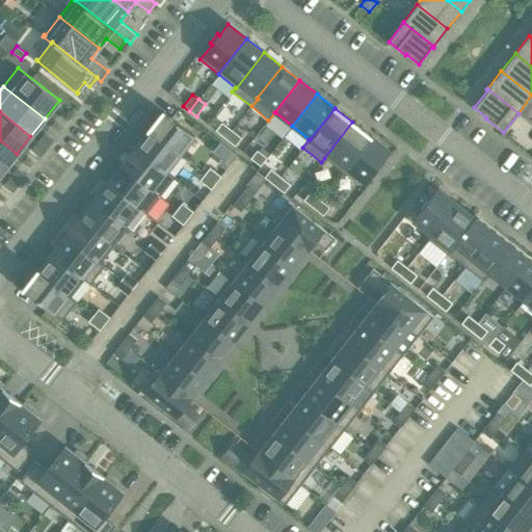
[(162,111),(148,129),(180,155),(194,136),(162,111)]
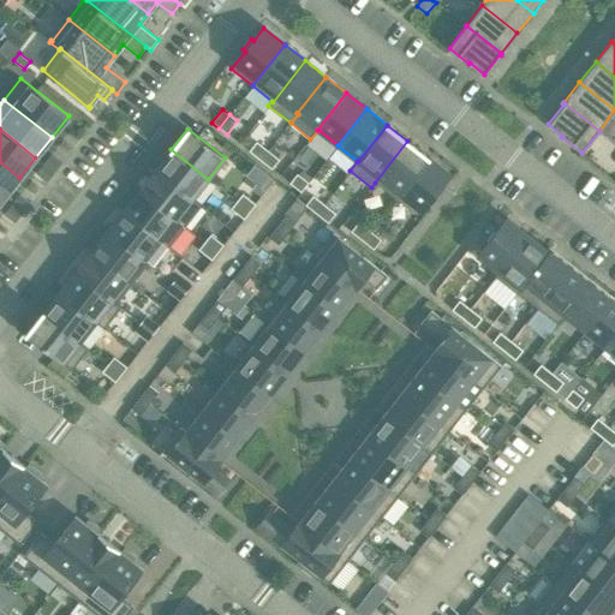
[(407,141),(375,183),(395,198),(428,156),(407,141)]
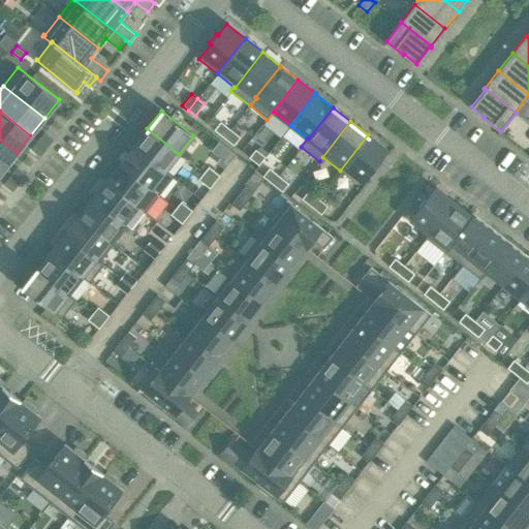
[(220,122),(214,130),(223,137),(229,129),(220,122)]
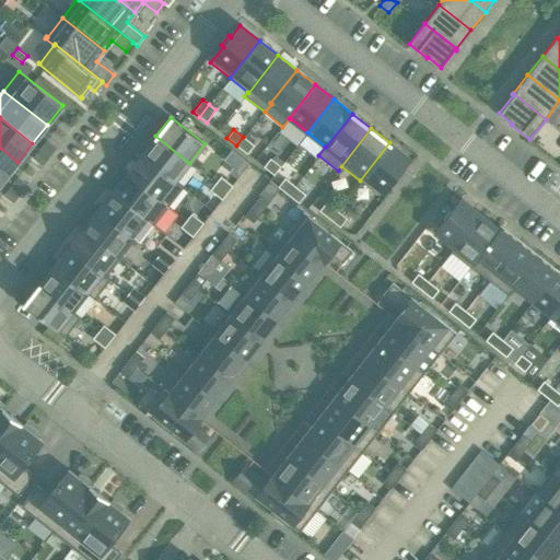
[(155,136),(141,154),(174,181),(189,163),(155,136)]
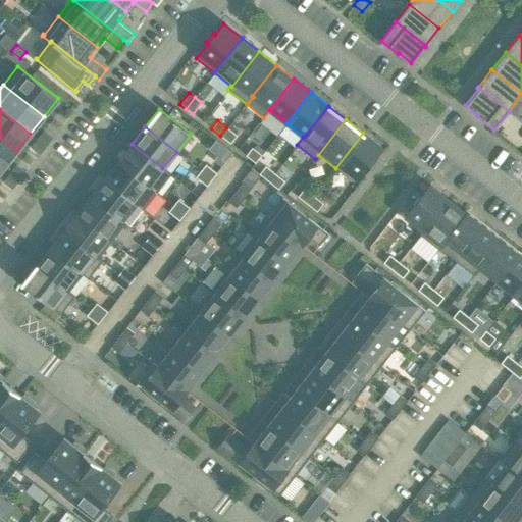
[(226,127),(220,136),(230,144),(237,136),(226,127)]
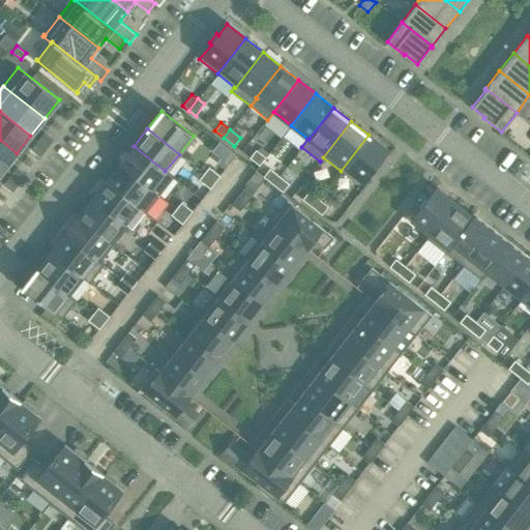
[(43,133),(37,141),(47,148),(53,140),(43,133)]
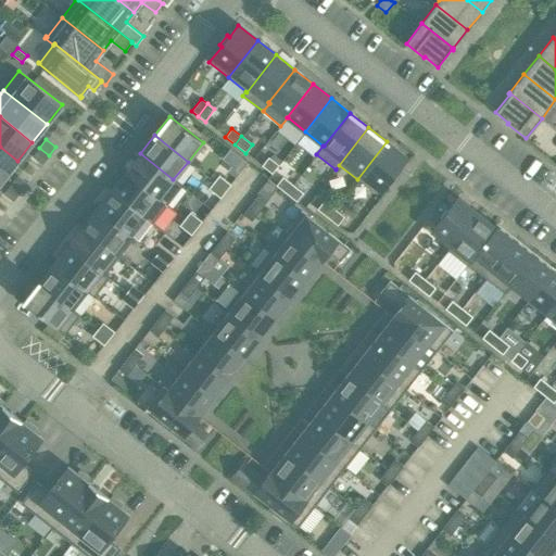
[(387,141),(357,179),(376,194),(396,169),(397,172),(405,162),(404,160),(406,156),(387,141)]
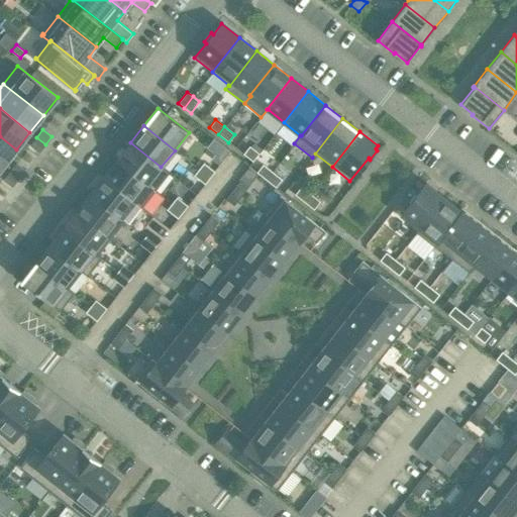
[(0,136),(0,164),(3,167),(16,149),(0,136)]
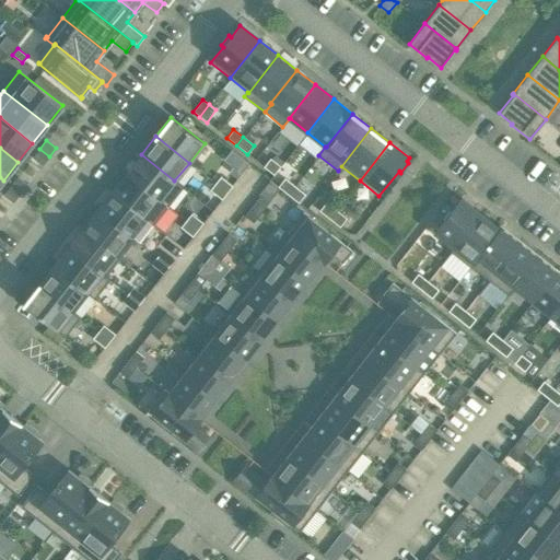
[(39,149),(32,158),(43,165),(49,156),(39,149)]
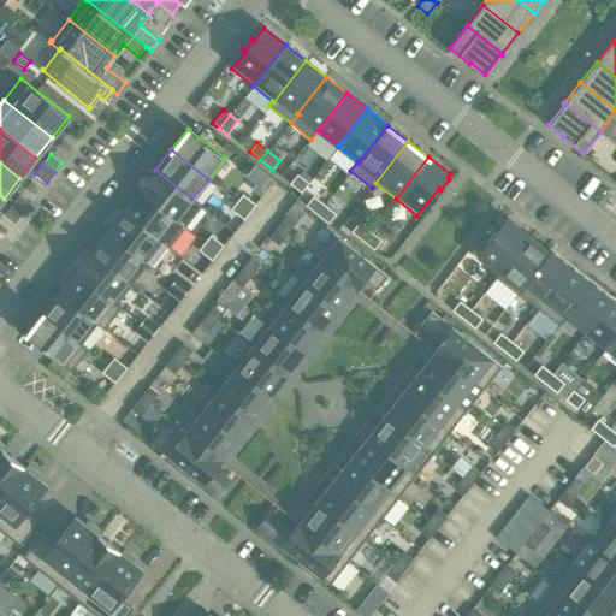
[(155,170),(138,190),(185,227),(202,206),(193,199),(191,200),(155,170)]
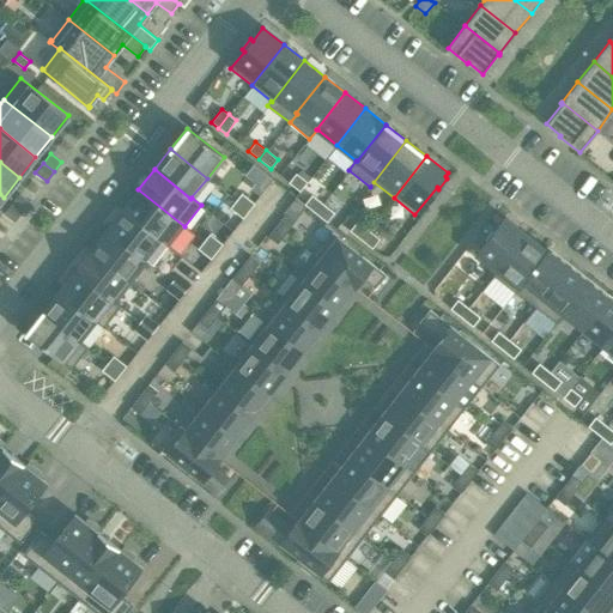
[(296,174),(289,182),(299,192),(307,182),(296,174)]
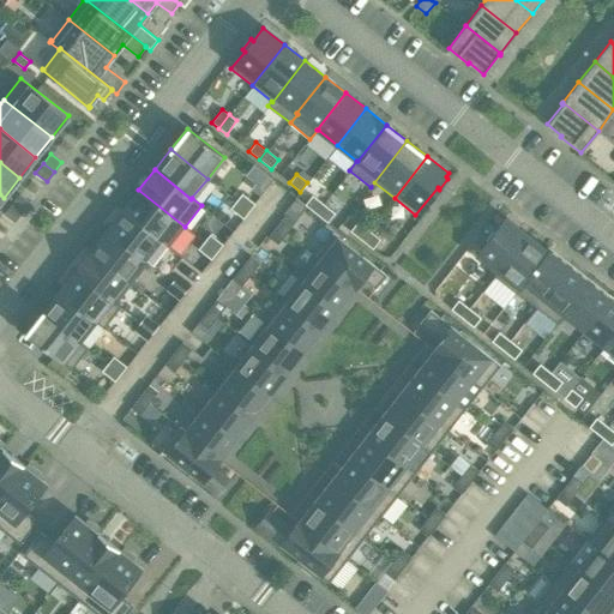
[(138,190),(122,210),(160,240),(158,240),(168,247),(185,227),(138,190)]
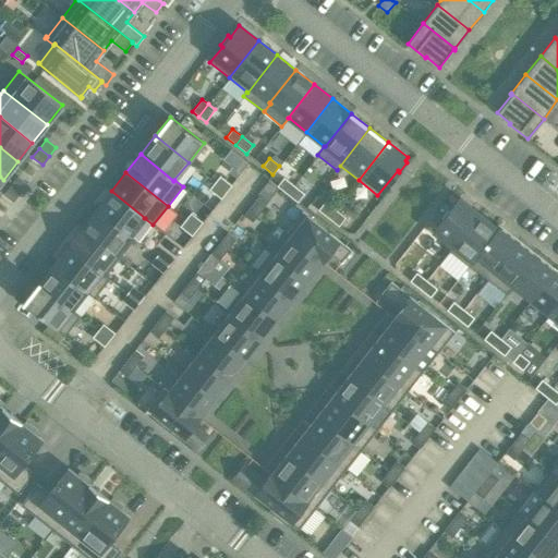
[(219,176),(215,182),(226,192),(231,185),(219,176)]
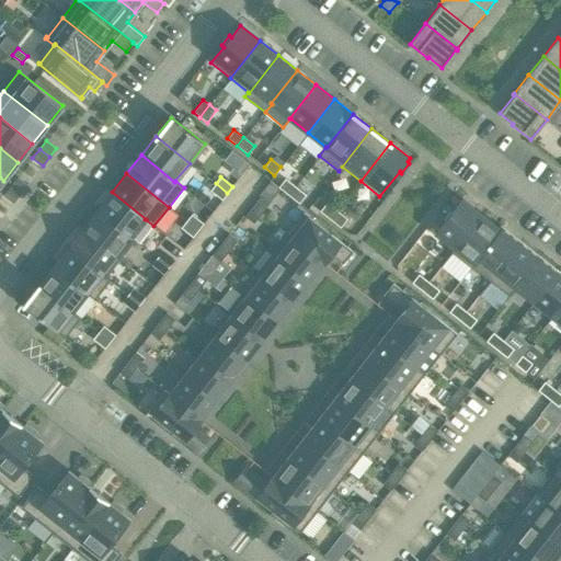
[(16,178),(10,186),(20,194),(26,185),(16,178)]
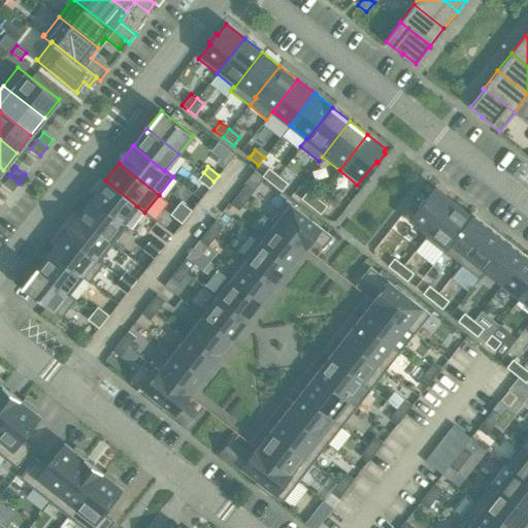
[(268,168),(262,176),(271,184),(277,175),(268,168)]
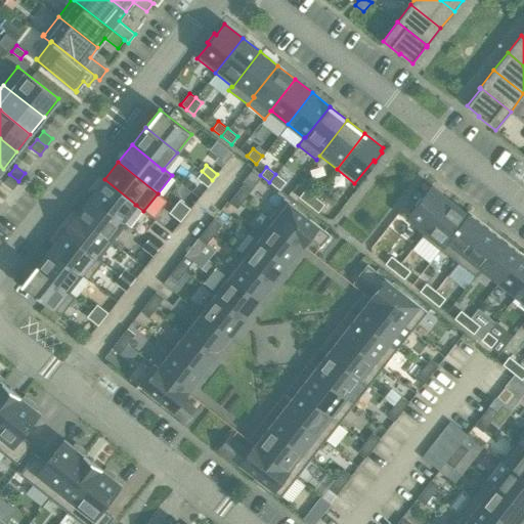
[(202,171),(197,178),(208,186),(212,180),(202,171)]
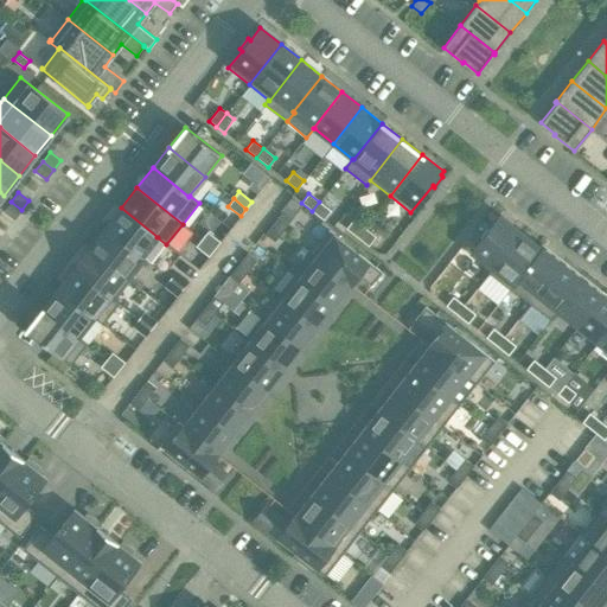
[(11,202),(4,210),(14,219),(21,210),(11,202)]
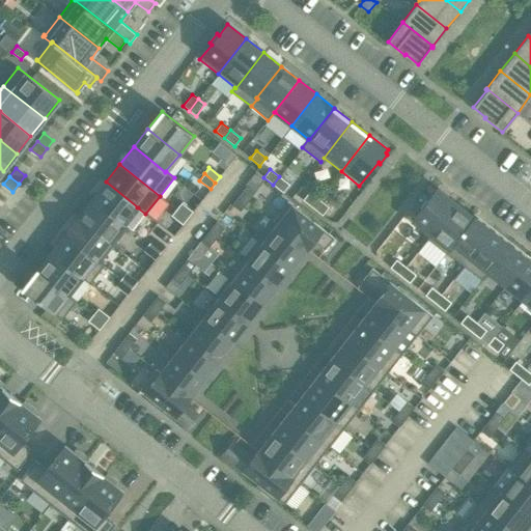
[(279,176),(273,185),(283,193),(289,185),(279,176)]
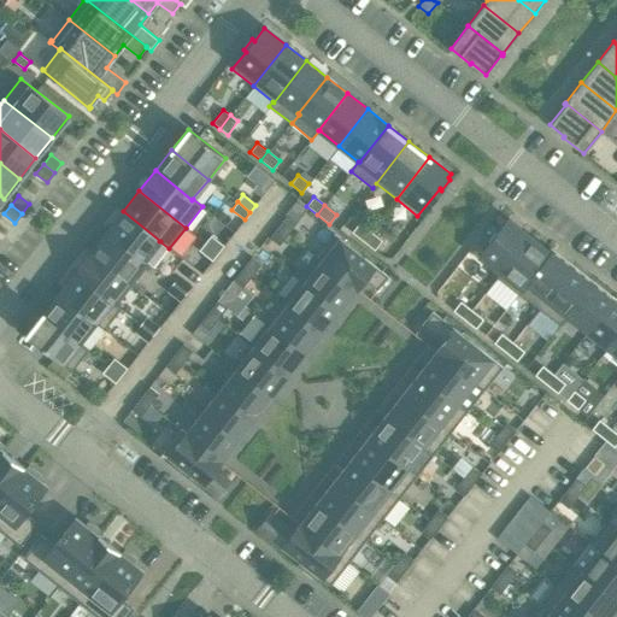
[(123,211),(106,231),(144,260),(159,241),(160,241),(123,211)]
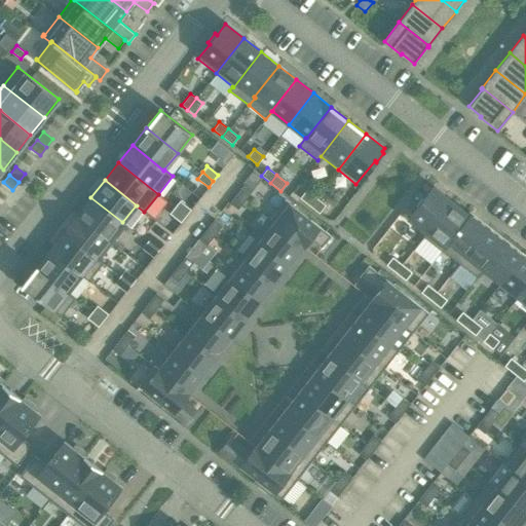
[(245,184),(237,193),(246,199),(253,190),(245,184)]
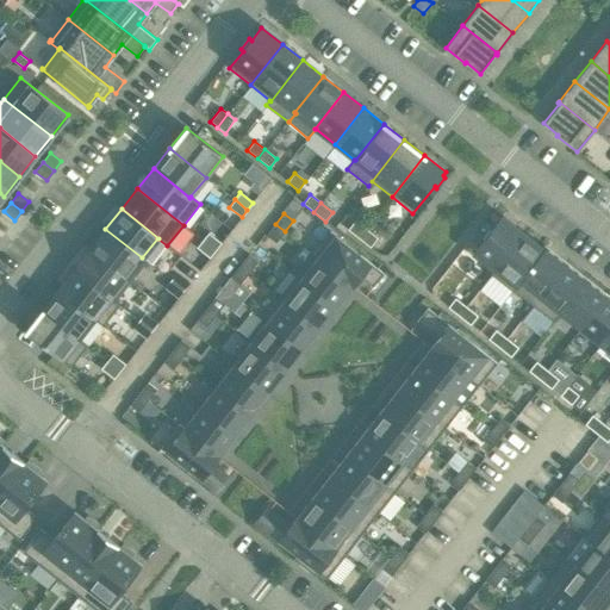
[(484,241),(474,254),(493,269),(495,271),(524,234),(503,217),(492,230),(490,229),(483,238),(484,241)]
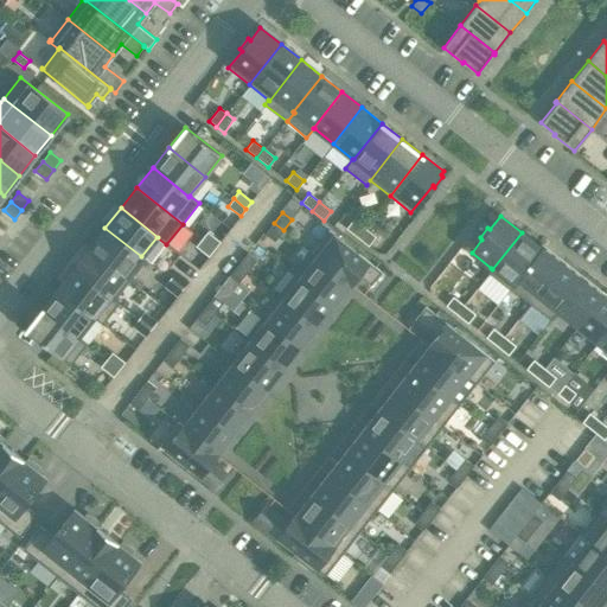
[(353,219),(346,229),(357,237),(364,228),(353,219)]
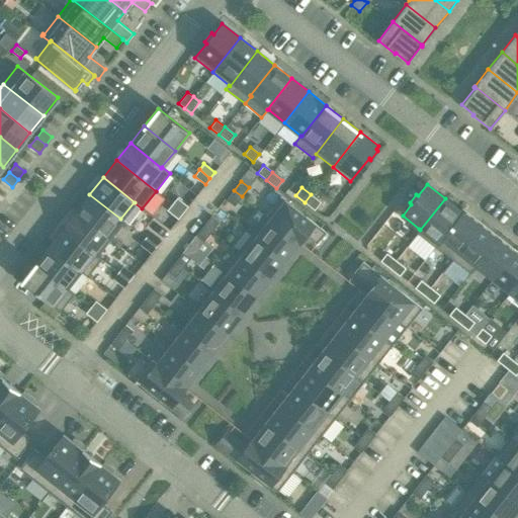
[(234,190),(226,200),(234,206),(242,196),(234,190)]
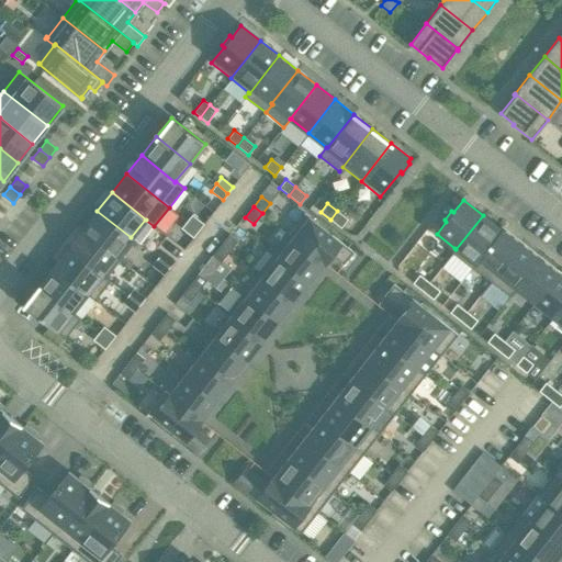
[(97,211),(82,229),(121,259),(136,240),(132,237),(131,237),(97,211)]
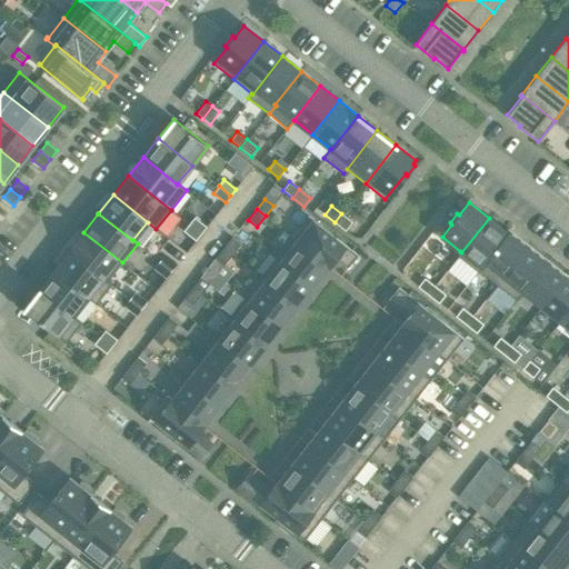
[(341,213),(335,222),(345,230),(352,222),(341,213)]
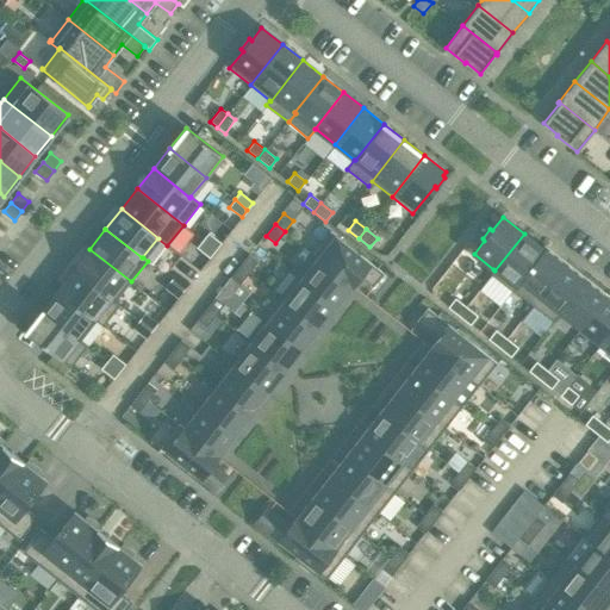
[(209,232),(203,240),(216,250),(222,243),(209,232)]
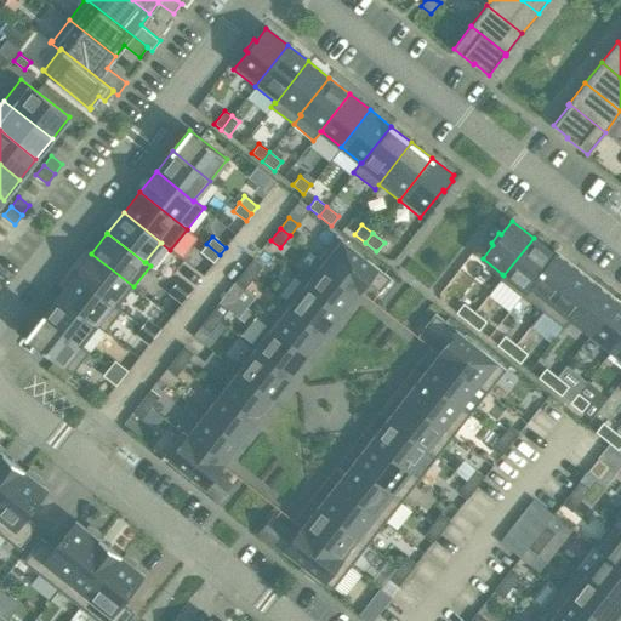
[(337,237),(319,260),(359,291),(366,281),(379,292),(391,278),(337,237)]
